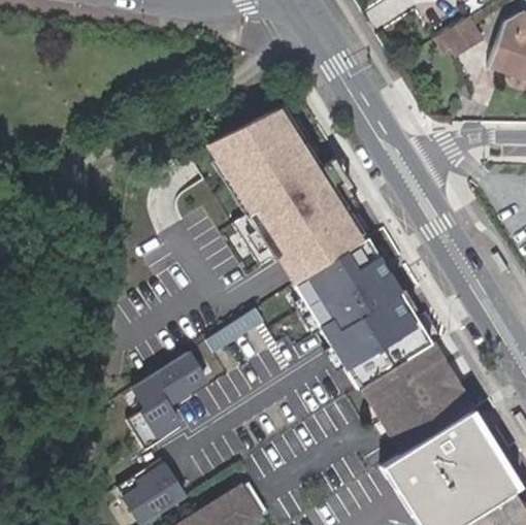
[(488,71),(525,86),(525,12),(524,12),(506,24),(488,71)]
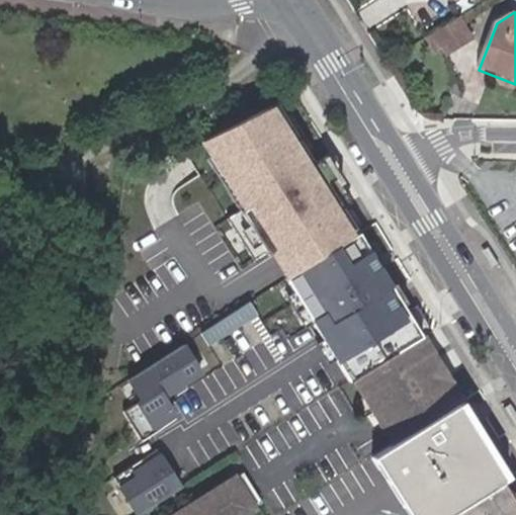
[(462,14),(432,35),(446,57),(478,36),(462,14)]
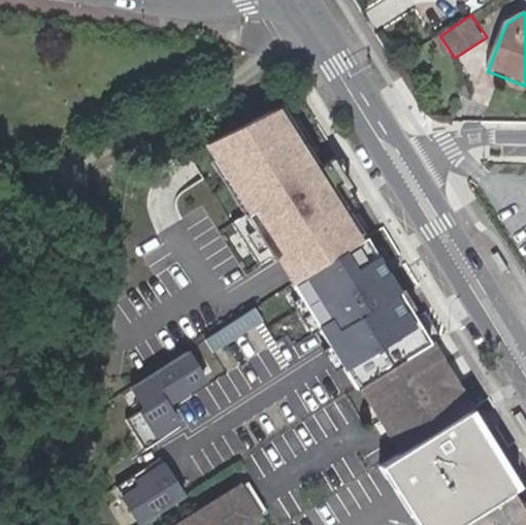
[(281,107),(205,143),(293,284),(365,239),(281,107)]
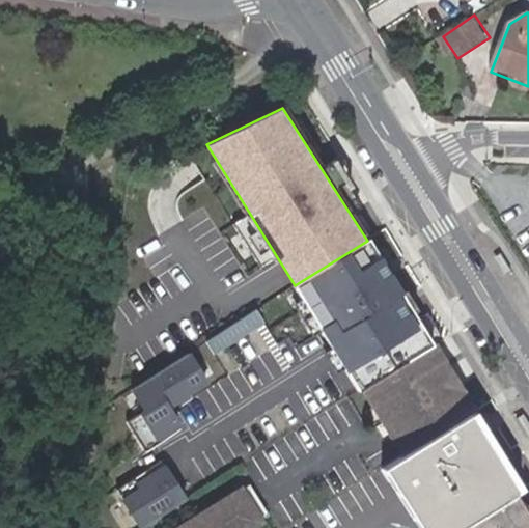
[(367,241),(295,285),(362,392),(436,345),(367,241)]
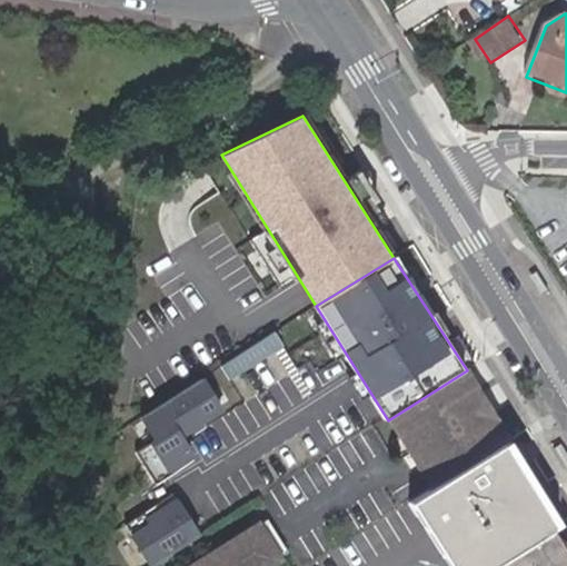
[(232,379),(287,345),(278,330),(222,365),(232,379)]
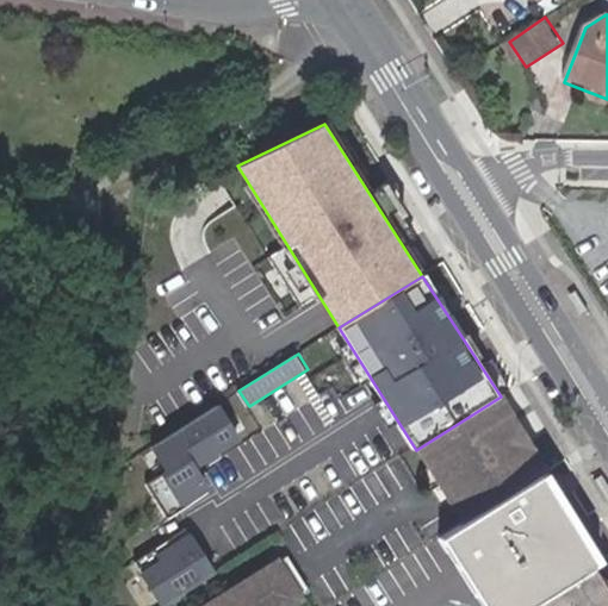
[(501,397),(416,450),(454,523),(532,475),(545,466),(501,397)]
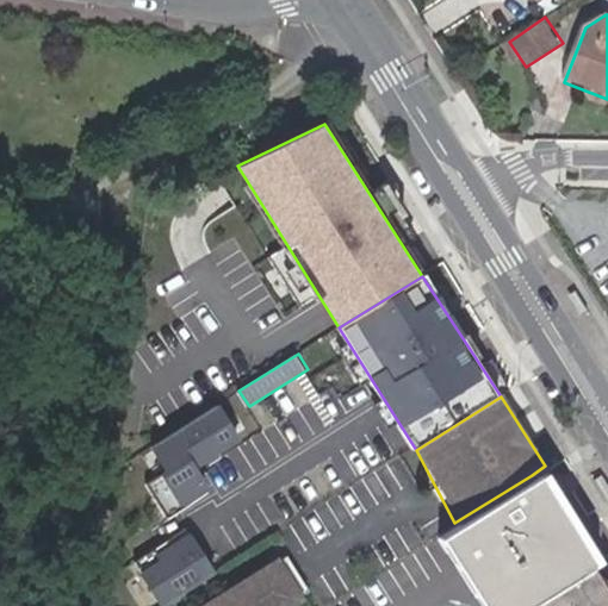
[(215,405),(141,451),(157,478),(144,486),(167,522),(210,494),(194,470),(239,443),(215,405)]
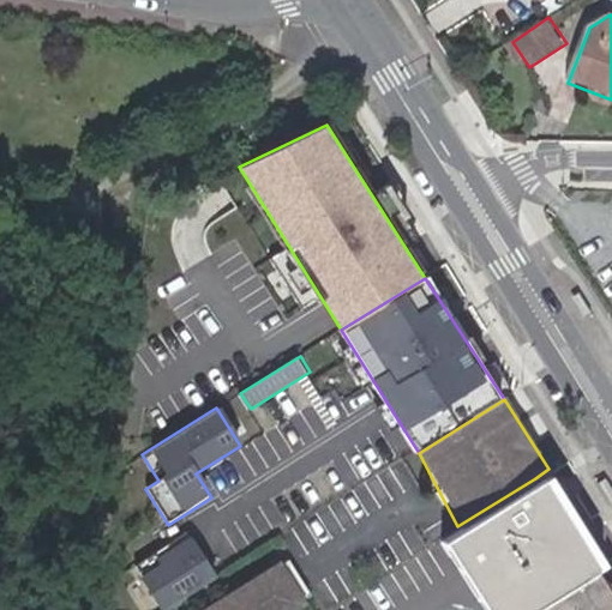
[(457,526),(435,542),(478,609),(537,609),(595,573),(535,478),(457,526)]
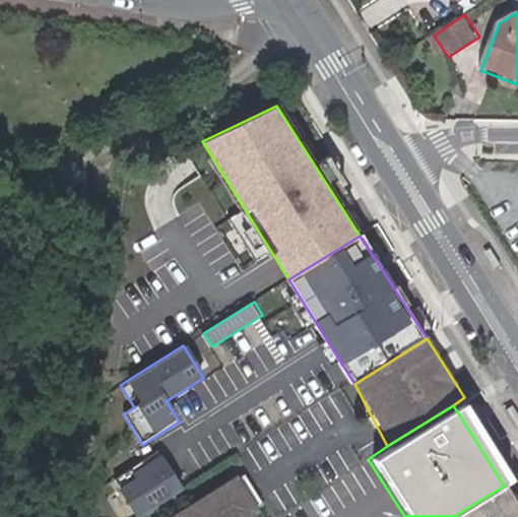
[(158,452),(112,480),(134,516),(144,516),(184,494),(158,452)]
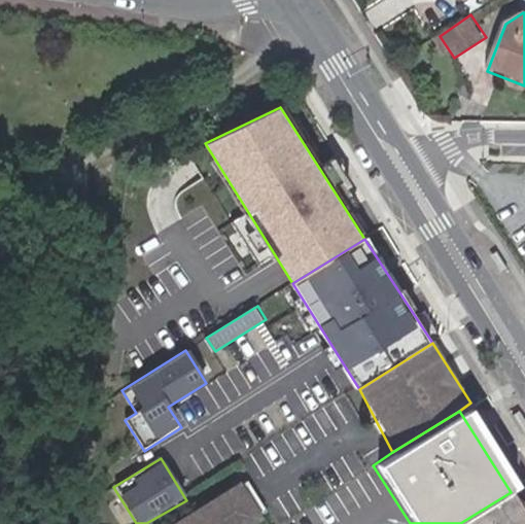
[(255,523),(257,522),(238,490),(200,515),(204,522),(204,523),(255,523)]
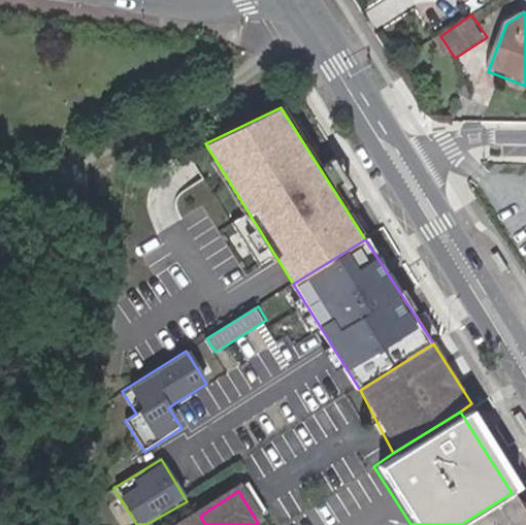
[(525,514),(512,493),(461,524),(525,524),(525,514)]
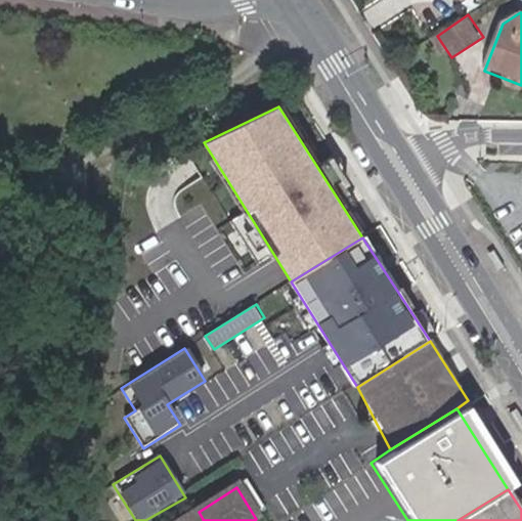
[(199,512),(184,520),(203,520),(203,519),(199,512)]
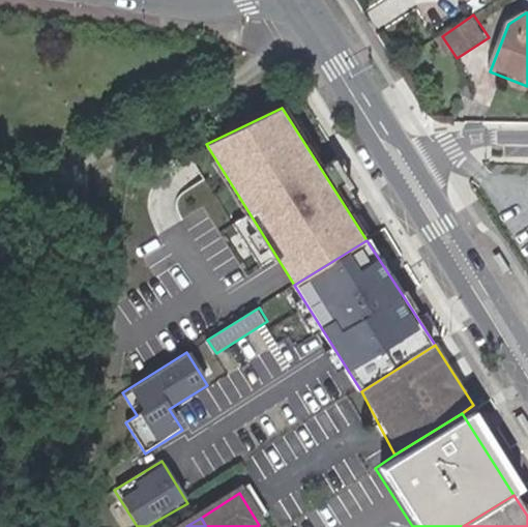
All buildings are outlined.
